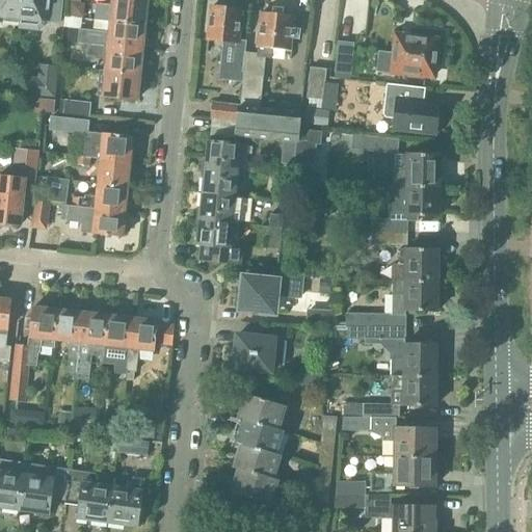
[(0,0),(0,18),(19,20),(21,0),(0,0)]
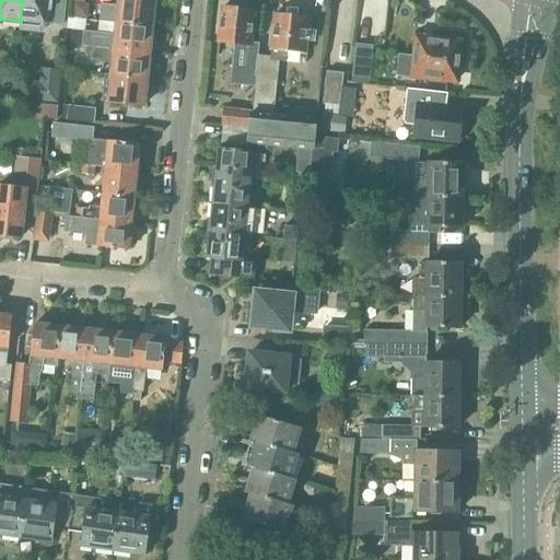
[(22,0),(20,21),(19,31),(39,33),(45,28),(46,25),(48,25),(48,23),(61,24),(63,0),(22,0)]
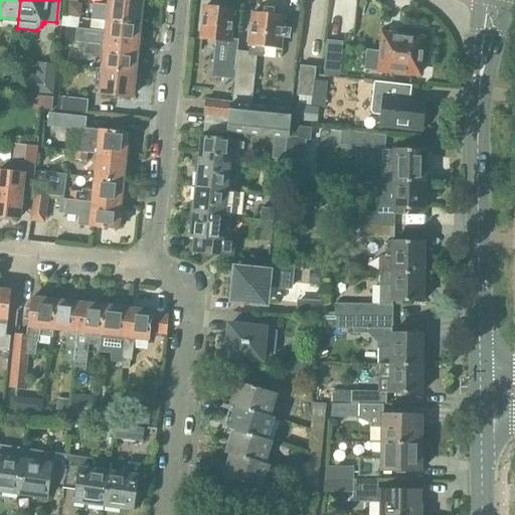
[(93,4),(92,19),(111,21),(139,24),(140,25),(140,22),(141,23),(142,19),(142,13),(141,13),(141,0),(109,0),(109,6),(93,4)]
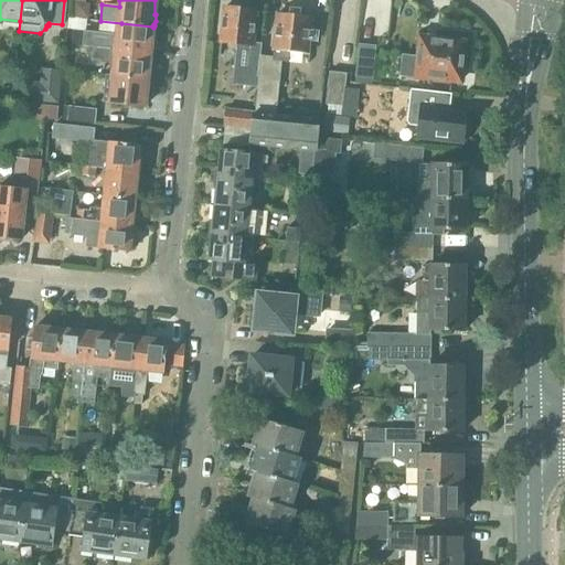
[(73,17),(73,18),(87,19),(88,8),(87,6),(85,3),(75,2),(73,17)]
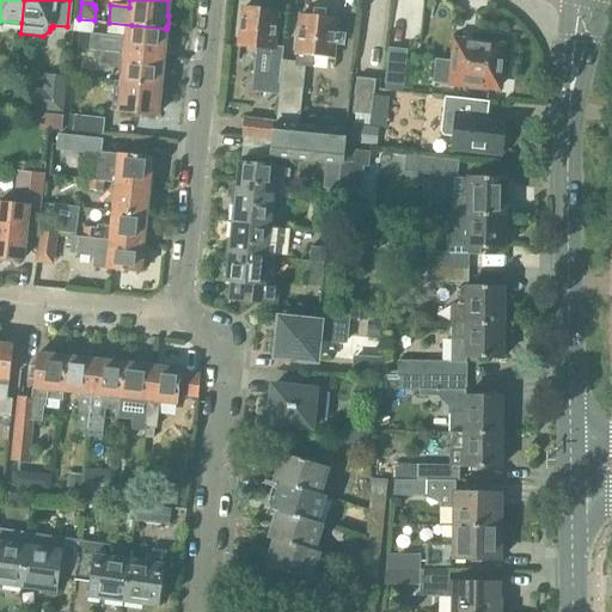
[(279,86),(282,61),(283,51),(274,50),(277,13),(243,8),(238,46),(258,49),(255,74),(254,91),(276,95),(277,86),(279,86)]
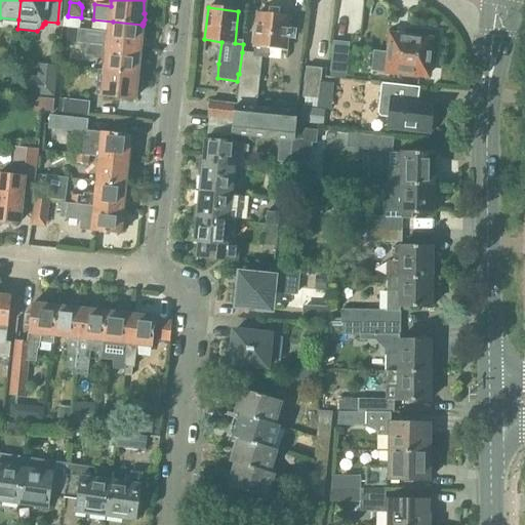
[(285,51),(288,17),(257,13),(253,53),(242,52),(239,74),(241,75),(237,105),(236,105),(235,106),(256,108),(261,58),(268,59),(269,49),(285,51)]
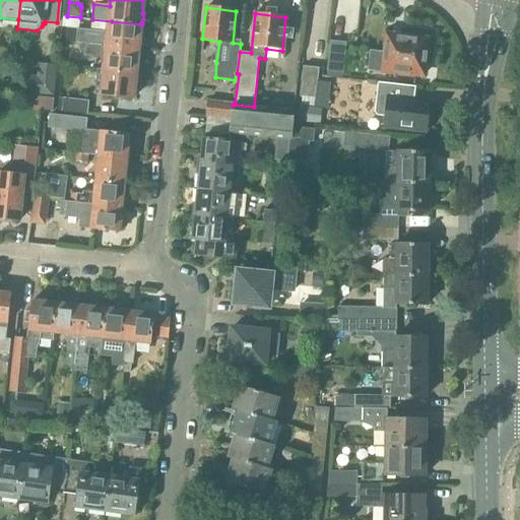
[(66,41),(74,42),(75,42),(75,43),(85,44),(137,50),(138,50),(138,49),(139,39),(141,39),(142,27),(140,27),(140,26),(141,25),(140,24),(112,21),(112,22),(111,33),(105,31),(77,28),(77,29),(67,28),(66,41)]
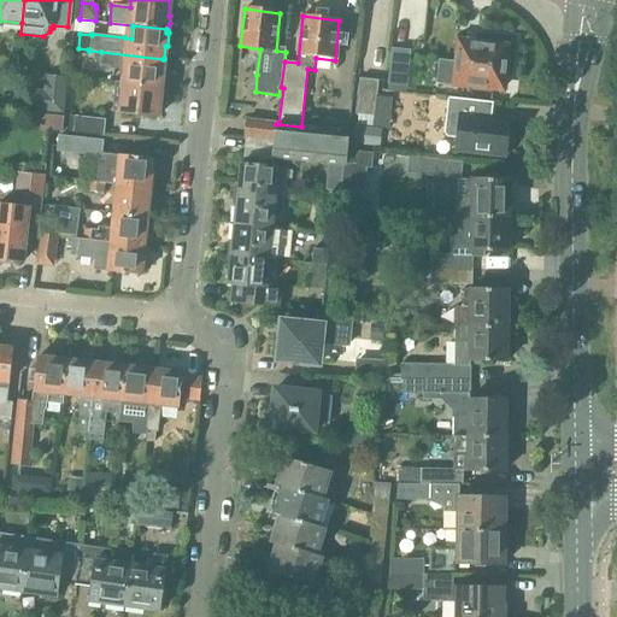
[(440,63),(438,82),(503,88),(505,72),(505,69),(507,66),(509,59),(506,57),(506,56),(507,48),(471,45),(469,45),(469,47),(458,46),(457,46),(456,63),(440,62),(440,63)]
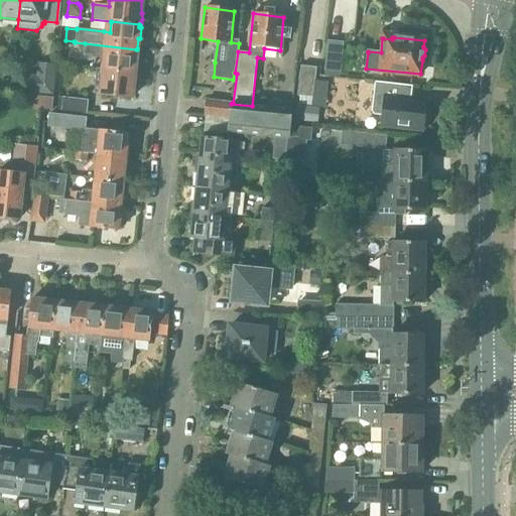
[(339,73),(342,43),(327,41),(324,72),(339,73)]
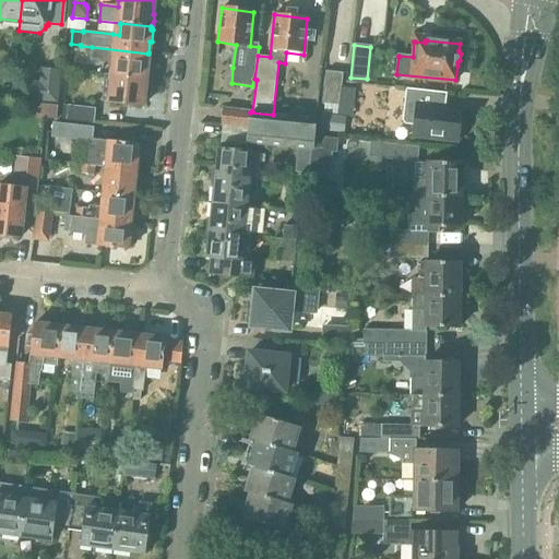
[(92,47),(90,58),(116,61),(115,75),(121,75),(145,79),(145,76),(147,76),(149,64),(147,64),(149,54),(147,54),(92,47)]
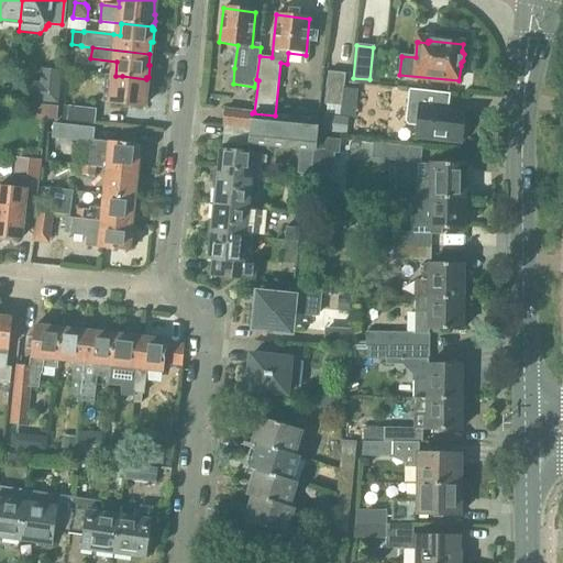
[(55,103),(58,69),(39,68),(37,83),(23,81),(22,100),(55,103)]
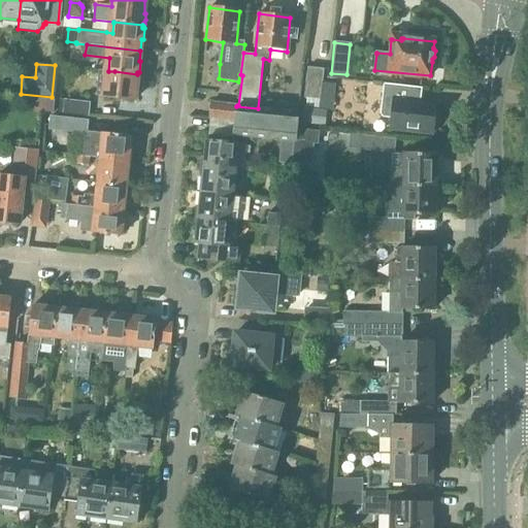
[(307,67),(307,68),(304,98),(320,99),(321,99),(324,69),(307,67)]
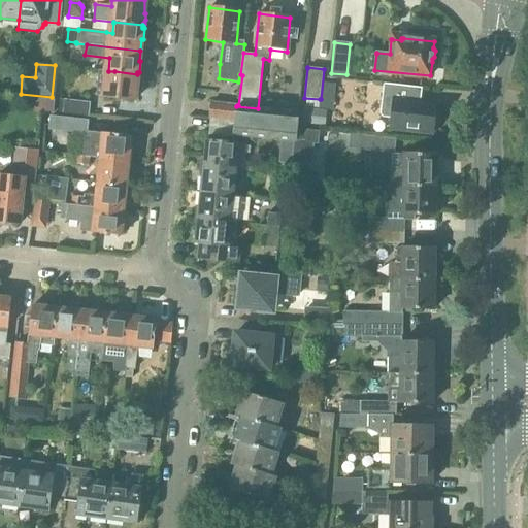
[(96,96),(96,97),(134,100),(135,89),(138,89),(139,76),(137,76),(137,74),(114,71),(108,71),(98,70),(96,96)]
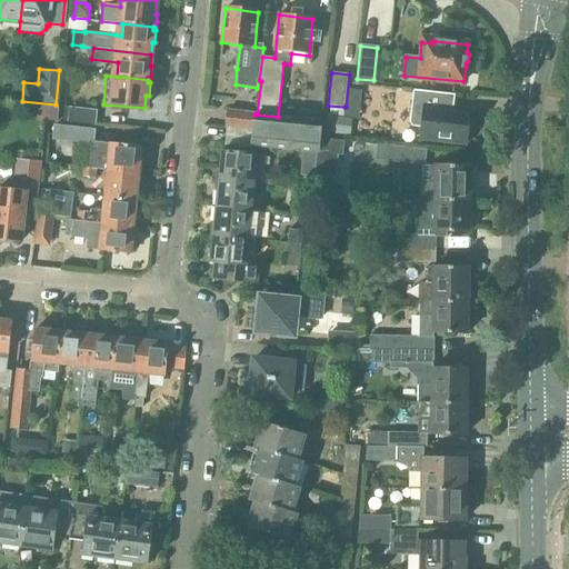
[(463,145),(465,141),(468,139),(469,130),(466,128),(468,113),(442,110),(445,96),(412,91),(408,123),(411,128),(421,129),(420,139),(463,145)]
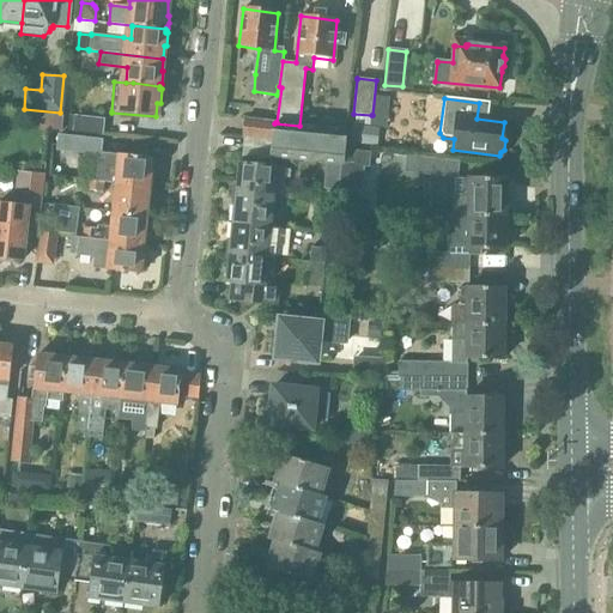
[(64,116),(43,114),(42,128),(61,131),(64,116)]
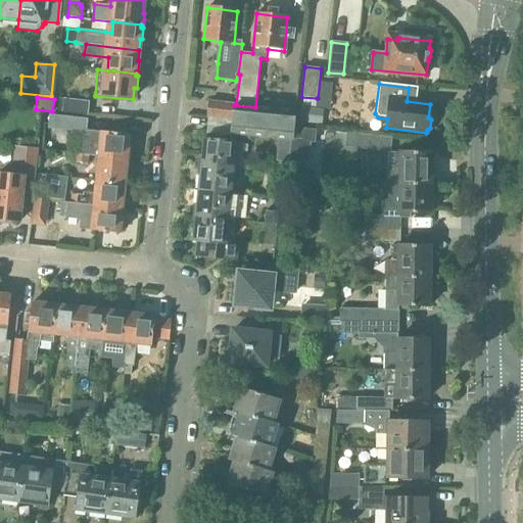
[(63,99),(62,112),(69,113),(86,114),(88,114),(89,101),(87,101),(63,99)]
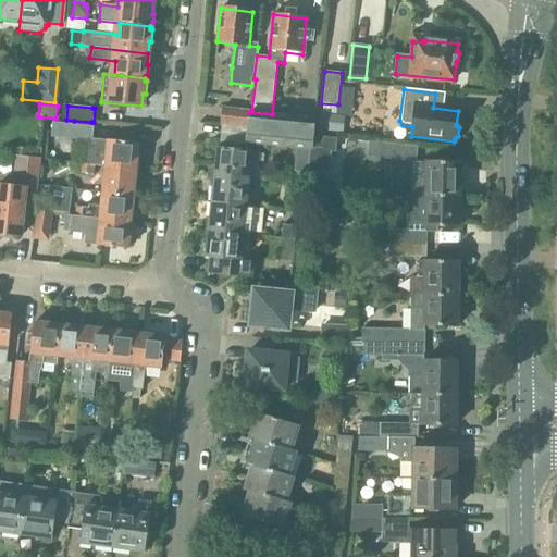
[(248,127),(249,112),(250,111),(221,108),(220,124),(248,127)]
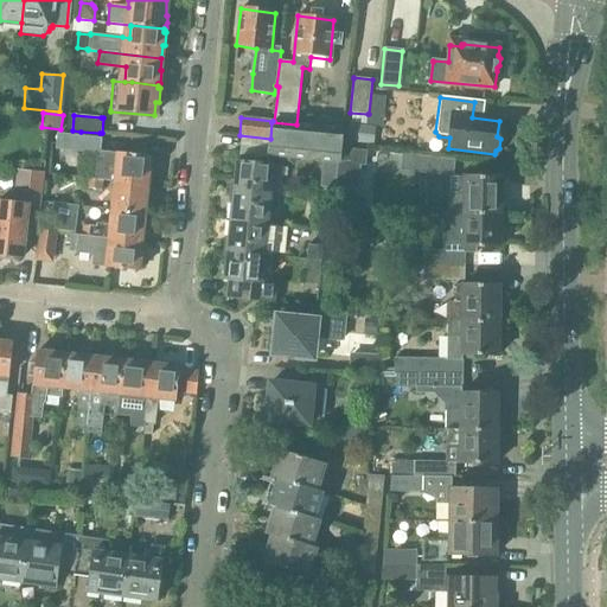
[(338,165),(342,131),(296,125),(272,122),(270,139),(269,154),(338,165)]
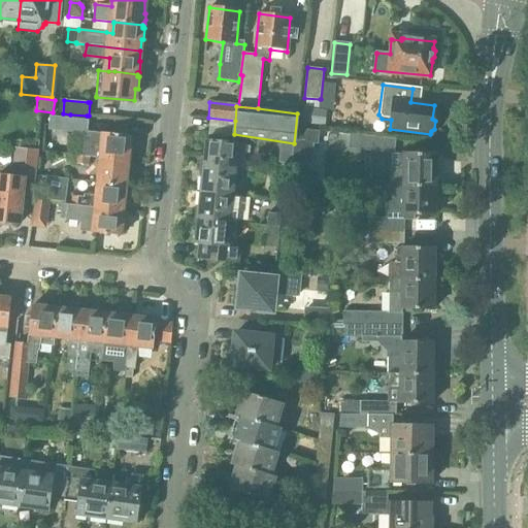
[(327,111),(303,108),(301,123),(325,126),(327,111)]
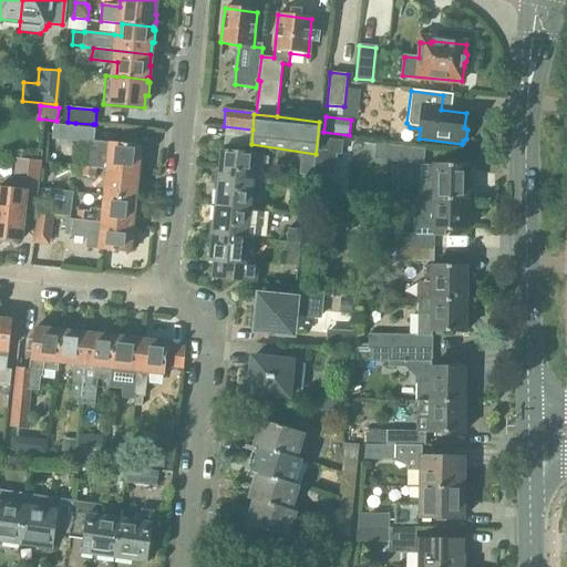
[(90,144),(92,144),(92,142),(92,141),(94,141),(95,130),(55,125),(53,140),(90,144)]
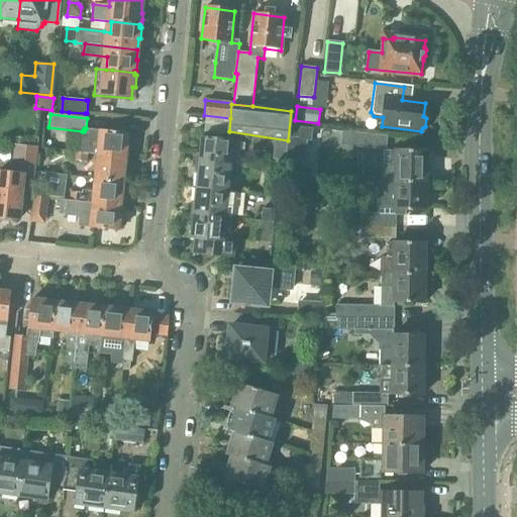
[(290,126),(287,160),(304,162),(307,140),(311,140),(312,129),(290,126)]
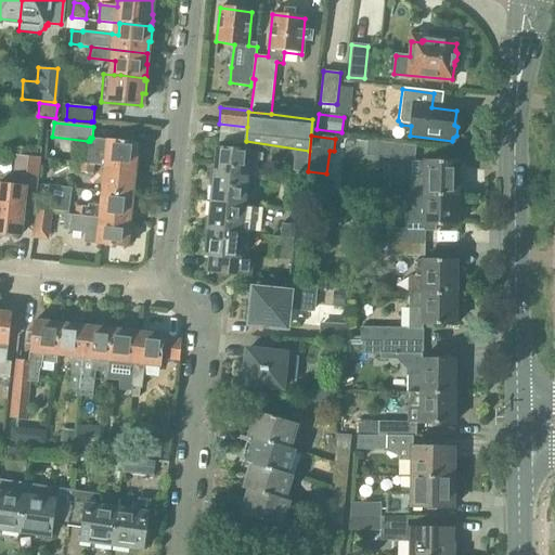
[(88,155),(87,164),(95,165),(104,166),(136,169),(137,156),(139,156),(140,146),(138,146),(138,143),(92,138),(90,138),(90,139),(90,141),(88,155)]
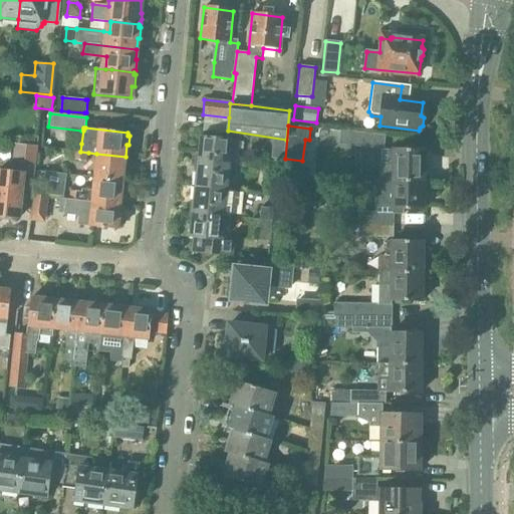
[(382,151),(383,138),(340,133),(339,146),(382,151)]
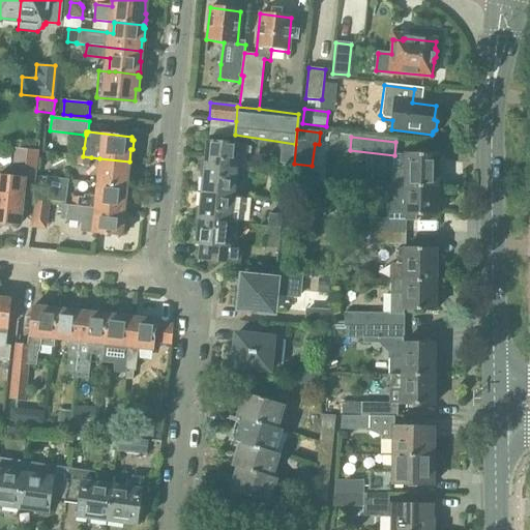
[(243,172),(245,146),(206,141),(203,168),(236,171),(243,172)]
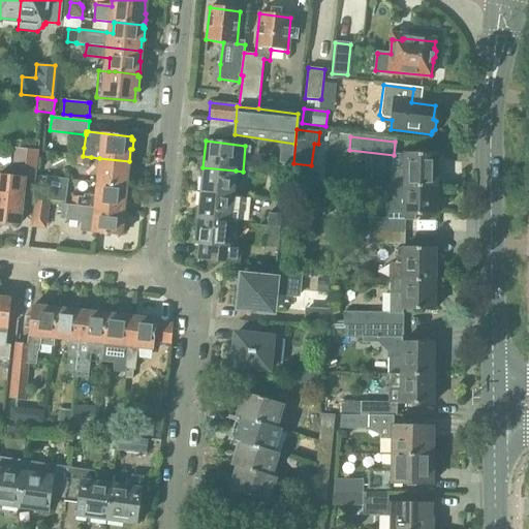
[(34,179),(37,152),(13,149),(10,177),(34,179)]
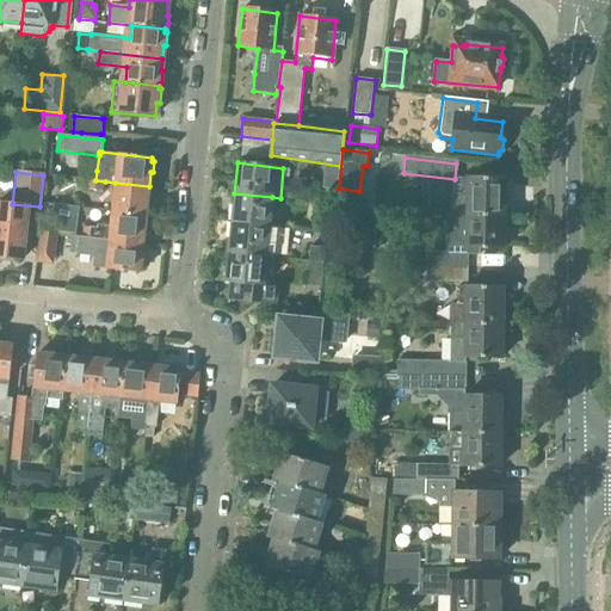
[(503,215),(504,179),(461,178),(461,196),(452,196),(452,215),(503,215)]
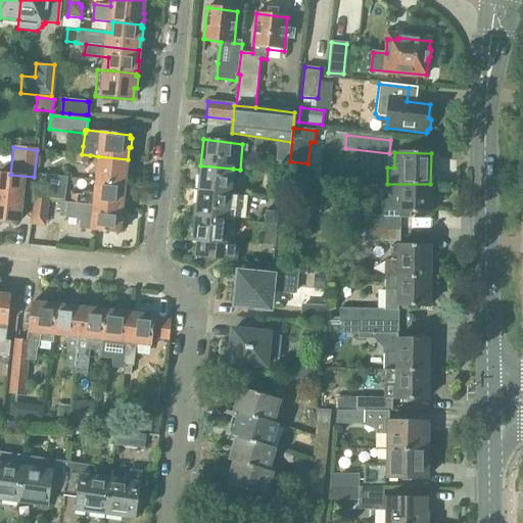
[(89,157),(90,155),(82,154),(79,154),(76,154),(76,155),(75,162),(88,163),(89,164),(89,157)]
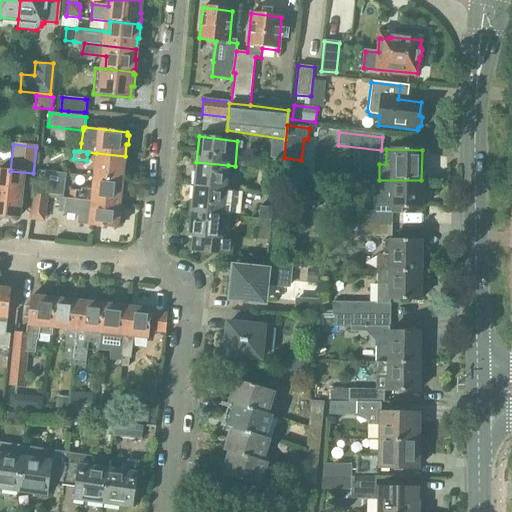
[(124,157),(125,156),(96,153),(96,154),(94,177),(122,180),(122,178),(124,175),(125,170),(123,167),(124,157)]
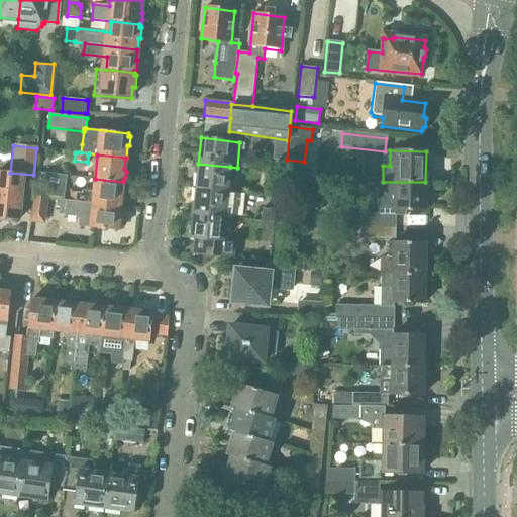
[(286,160),(274,159),(273,171),(284,172),(285,172),(286,160)]
